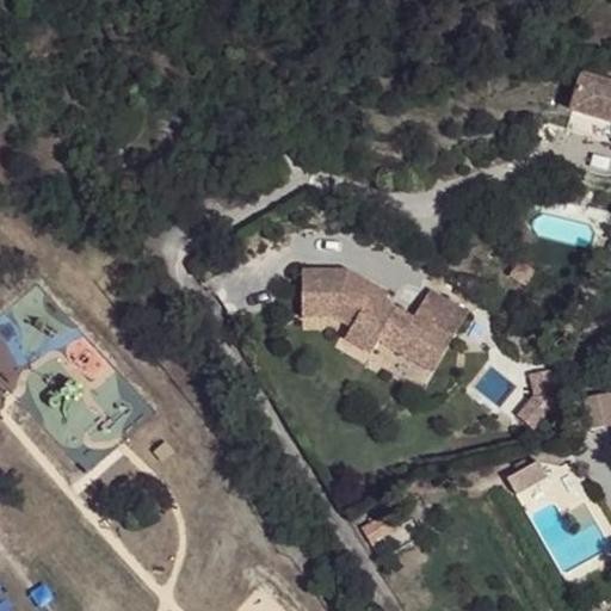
[(610,78),(575,61),(560,93),(605,116),(597,133),(610,140),(610,78)]
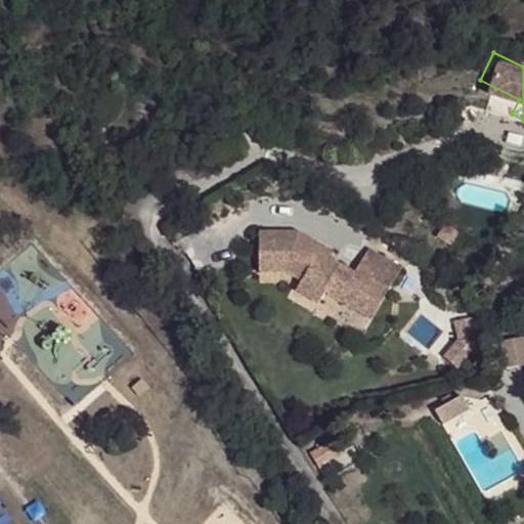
[(258,232),(258,272),(287,272),(301,281),(295,290),(317,304),(323,292),(352,309),(369,279),(387,289),(399,267),(366,249),(353,273),(329,259),(332,253),(297,231),(258,232)]
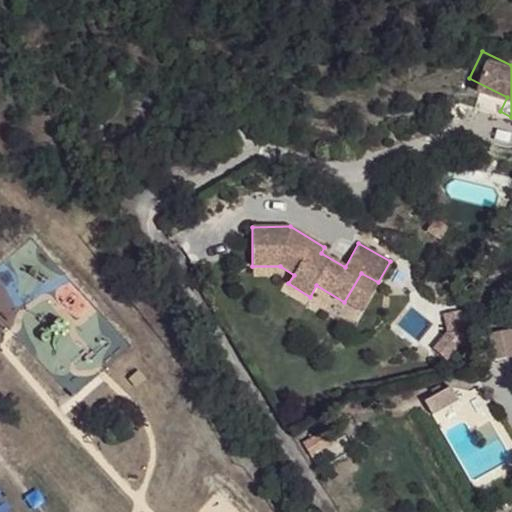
[(378,282),(361,273),(344,302),(361,312),(378,282)]
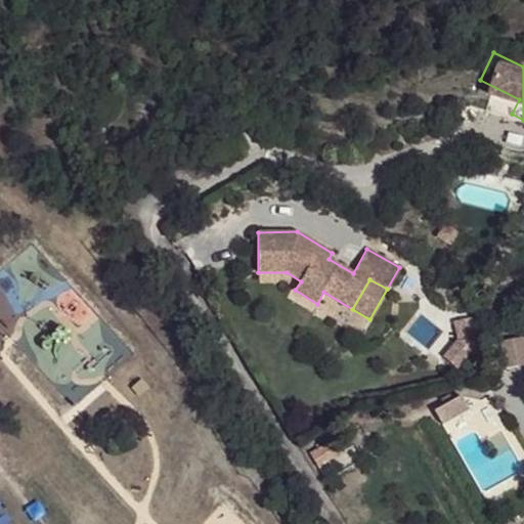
[(523,336),(511,339),(517,366),(523,364),(523,336)]
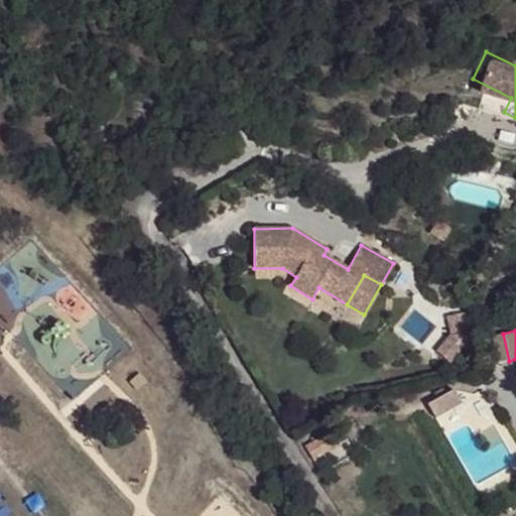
[(452,364),(465,343),(450,334),(437,355),(452,364)]
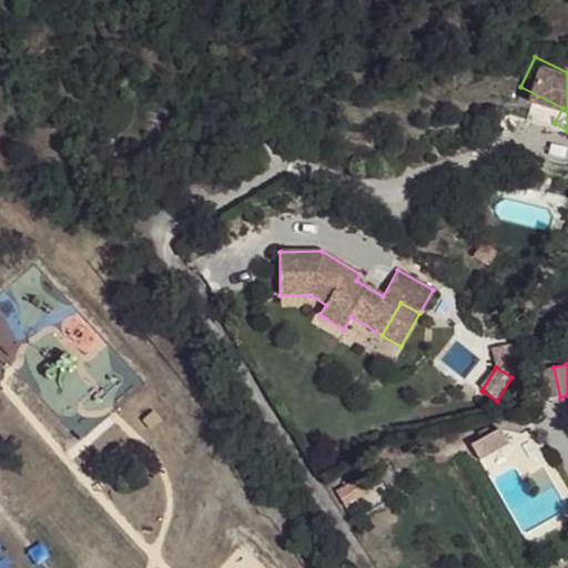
[(554,367),(541,369),(547,401),(560,397),(554,367)]
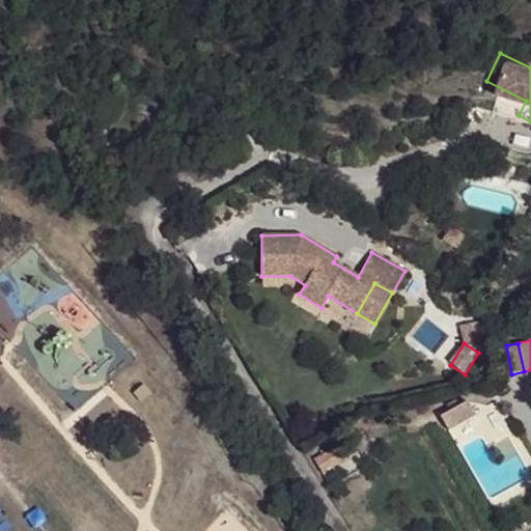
[(467,400),(439,417),(446,430),(475,414),(467,400)]
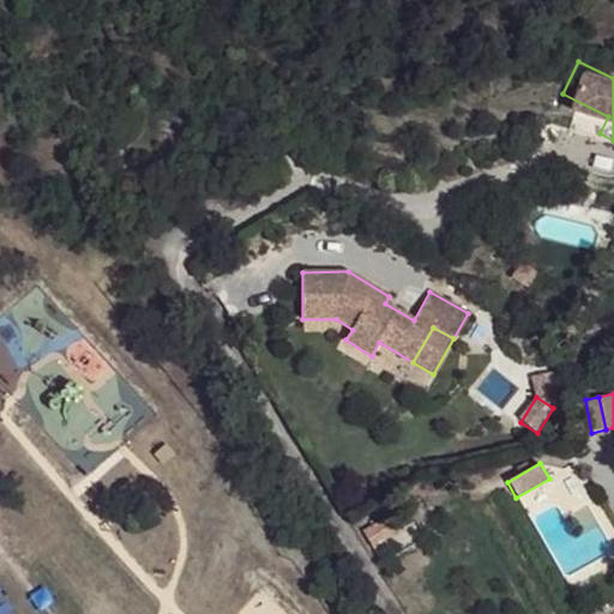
[(393,513),(363,533),(372,547),(403,530),(393,513)]
